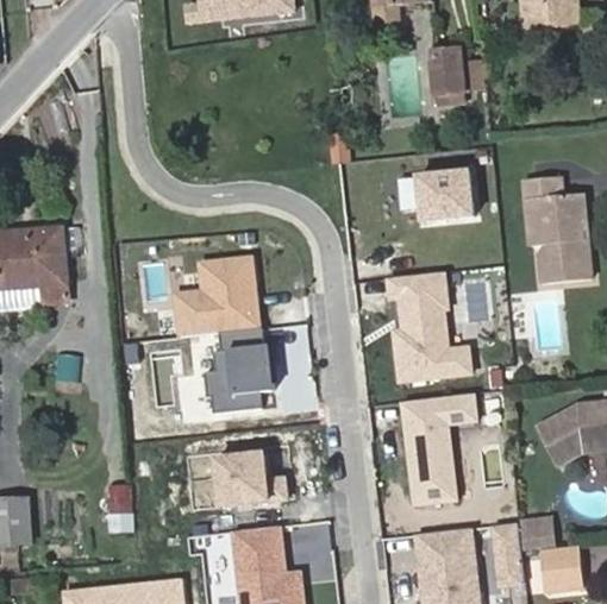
[(402,25),(400,0),(381,0),(374,1),(376,27),(402,25)]
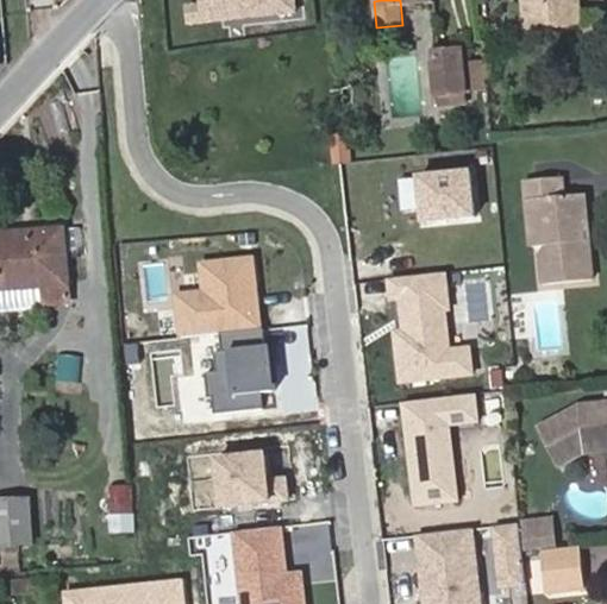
[(545,23),(579,19),(576,0),(524,0),(543,0),(545,23)]
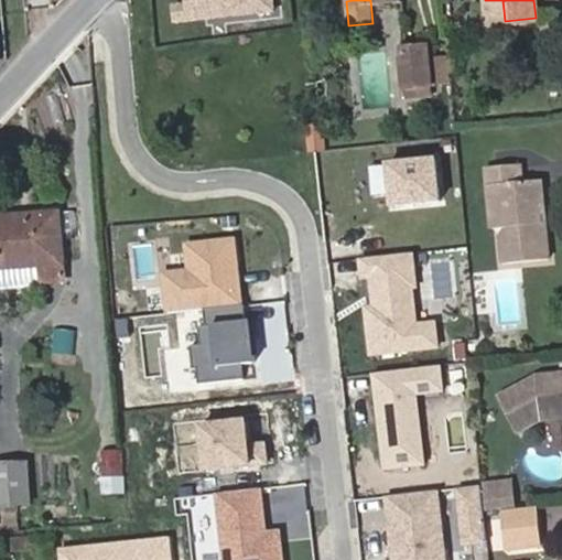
[(505,21),(503,0),(485,0),(487,23),(505,21)]
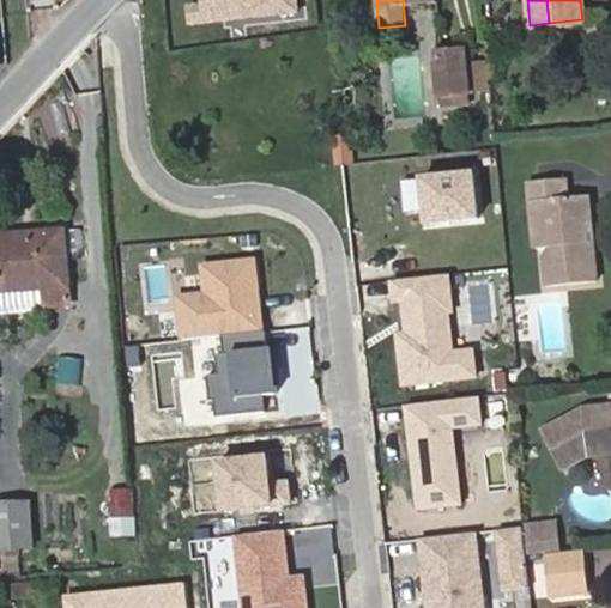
[(445,48),(446,70),(437,70),(440,102),(469,98),(467,86),(465,61),(464,47),(445,48)]
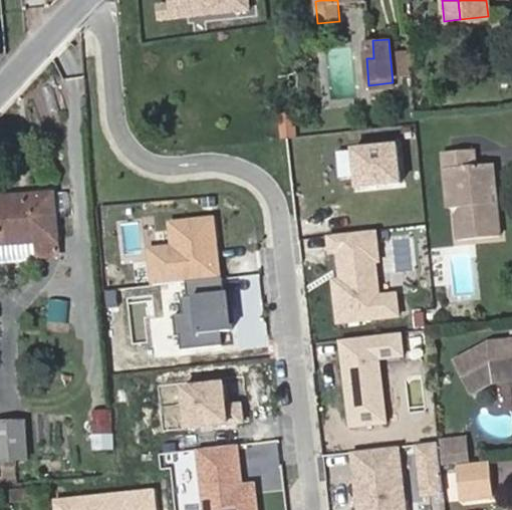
[(365,40),(366,58),(373,58),(372,40),(365,40)]
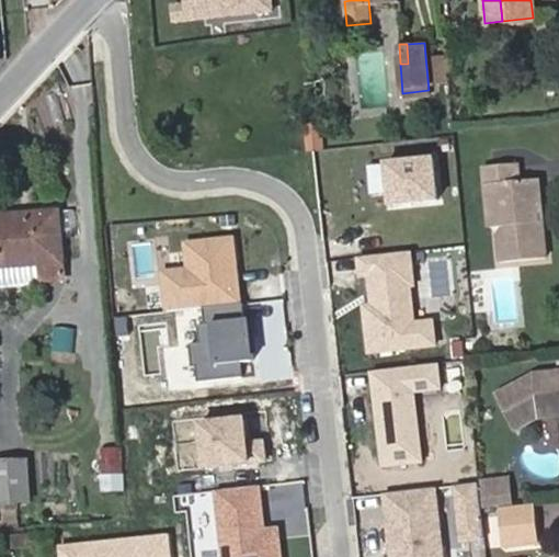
[(444,77),(442,54),(425,56),(428,79),(444,77)]
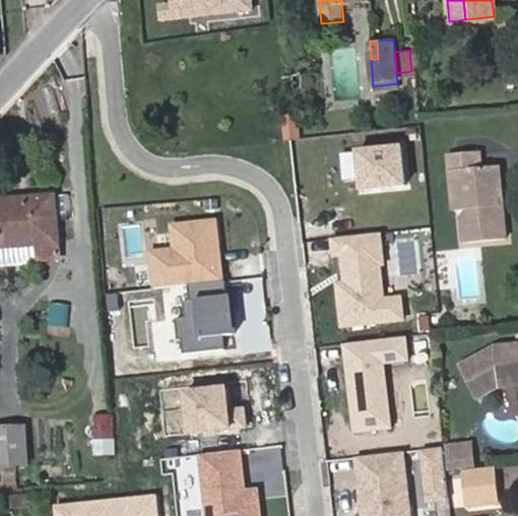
[(379,150),(405,148),(404,128),(378,129),(379,150)]
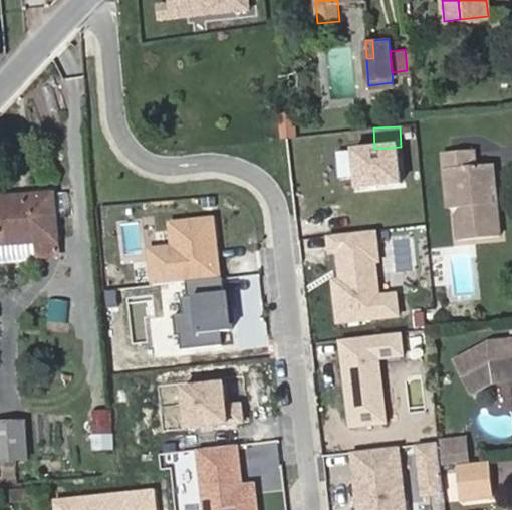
[(453,182),(459,189),(461,205),(461,207),(457,213),(459,238),(501,234),(495,162),(477,164),(475,147),(443,150),(446,183),(453,182)]
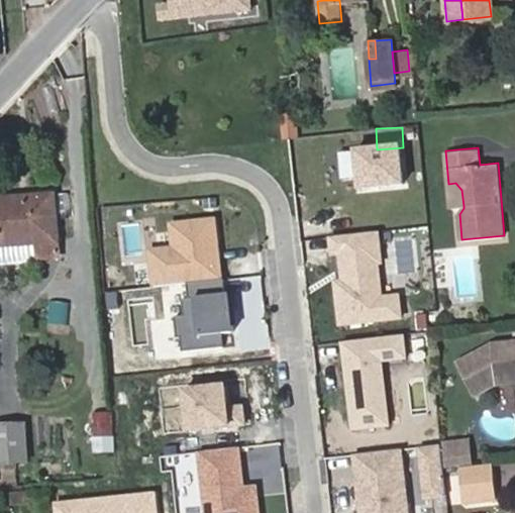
[(448,184),(450,207),(464,206),(461,190),(455,183),(448,184)]
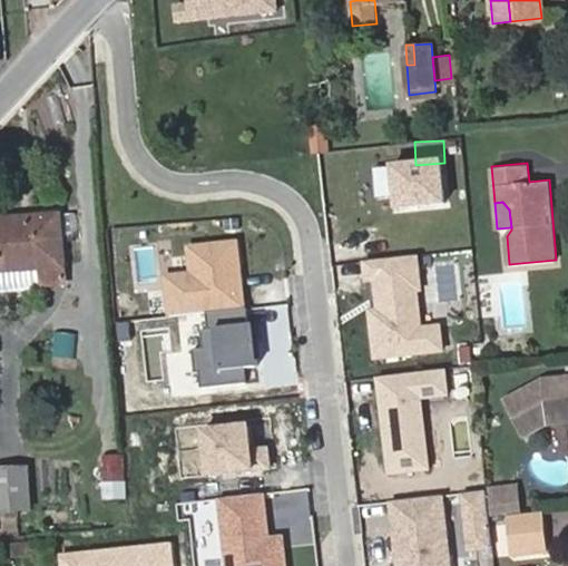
[(65,280),(59,212),(0,214),(0,266),(39,263),(41,281),(65,280)]
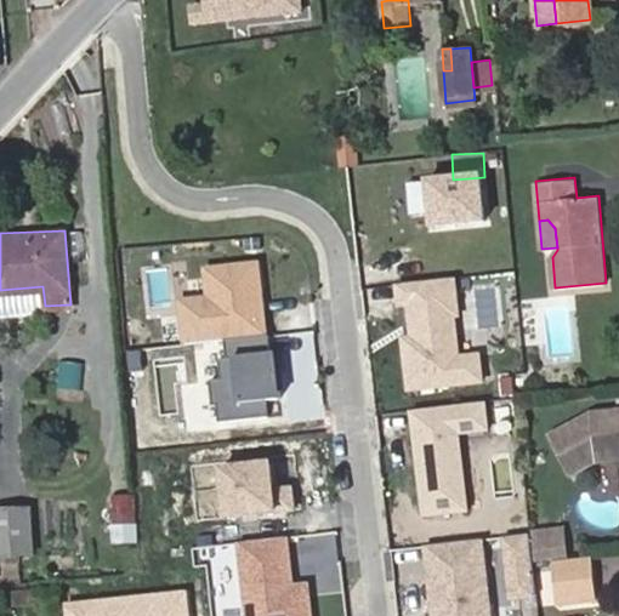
[(0,309),(45,306),(43,286),(0,290),(0,309)]
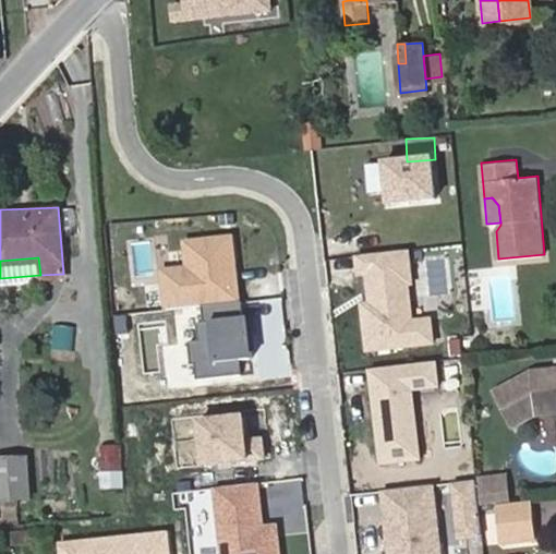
[(555,407),(555,365),(530,369),(493,387),(510,422),(535,409),(555,407)]
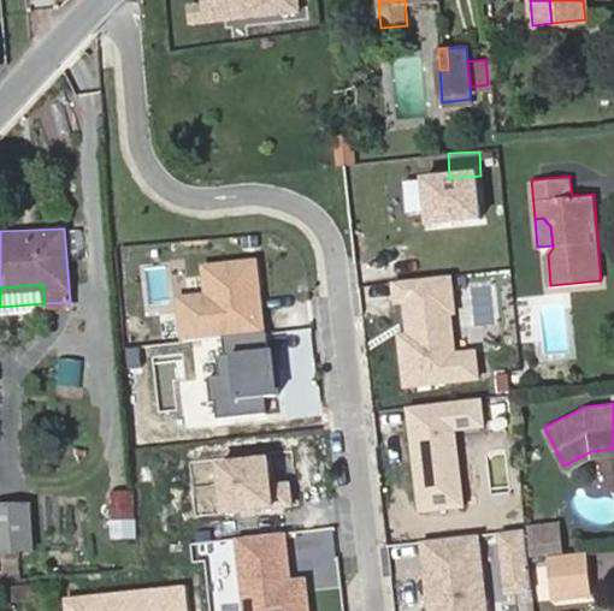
[(134,515),(133,485),(111,486),(112,515),(134,515)]
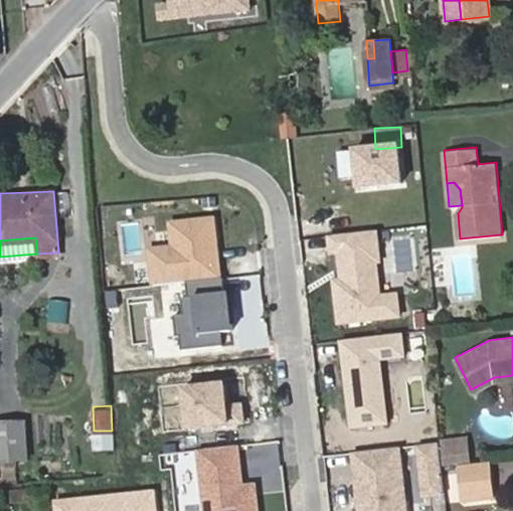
[(0,456),(25,454),(23,417),(0,418),(0,456)]
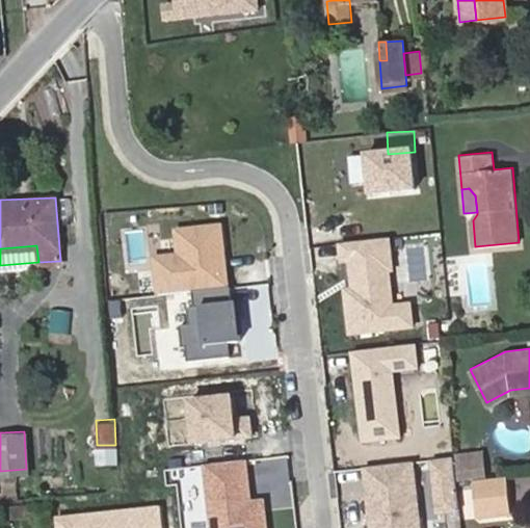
[(452,451),(452,458),(478,455),(478,449),(452,451)]
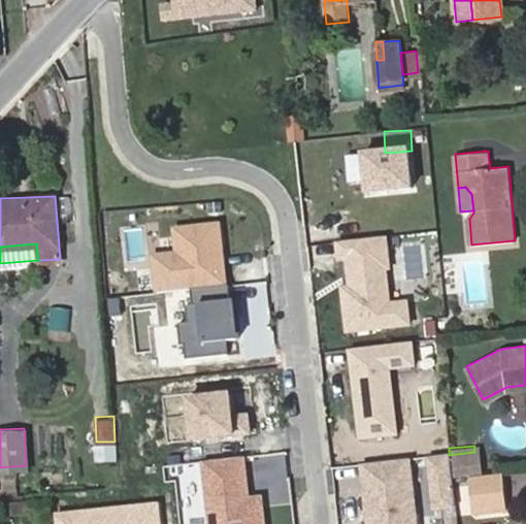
[(477,468),(474,452),(449,455),(451,471),(477,468)]
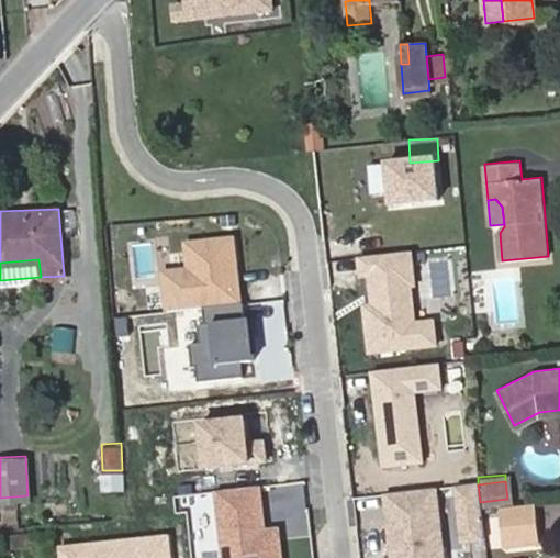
[(533,538),(529,500),(496,503),(500,542),(533,538)]
